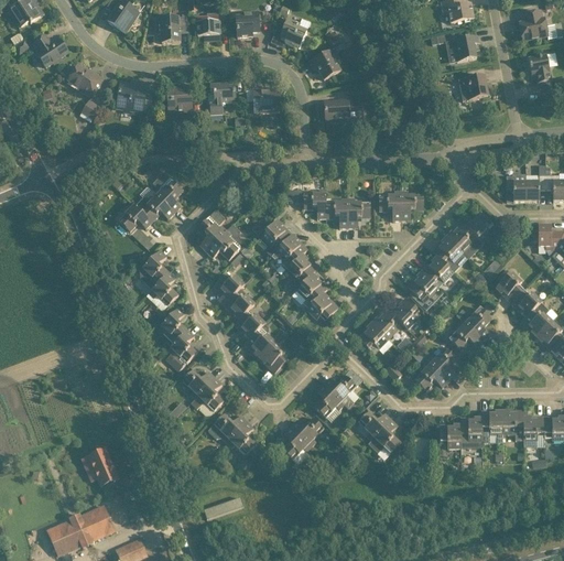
[(21,28),(23,25),(31,21),(31,22),(44,14),(35,0),(21,0),(8,9),(21,28)]
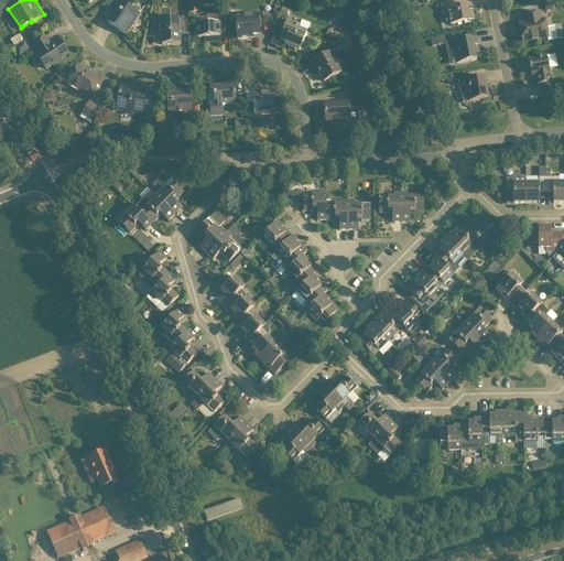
[(121,0),(114,11),(108,21),(126,33),(141,11),(125,0),(121,0)]
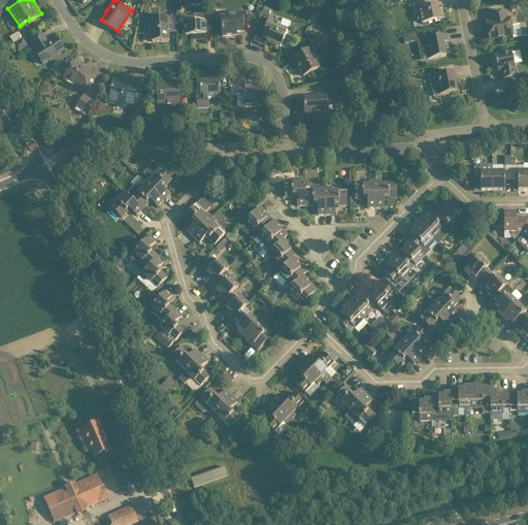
[(176,0),(176,10),(187,10),(186,0),(176,0)]
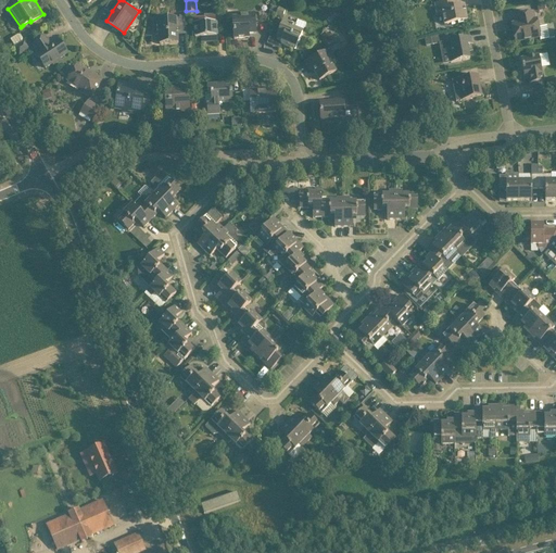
[(445,0),(440,1),(443,14),(444,22),(456,20),(467,17),(464,3),(455,5),(454,0),(445,0)]
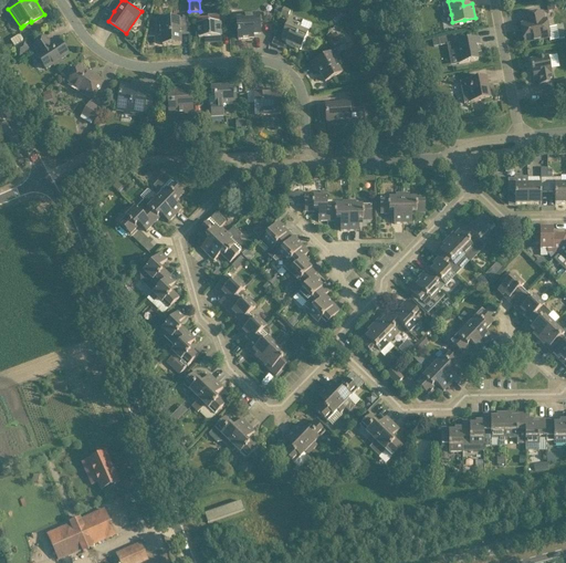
[(283,6),(280,13),(287,16),(290,8),(283,6)]
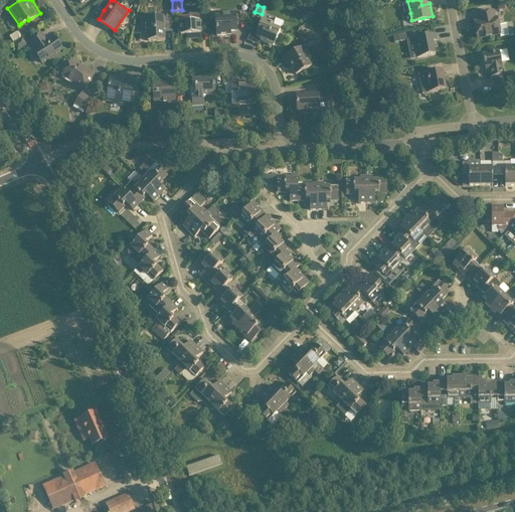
[(236,28),(236,18),(235,9),(221,10),(221,14),(216,14),(216,24),(217,34),(227,33),(227,28),(236,28)]
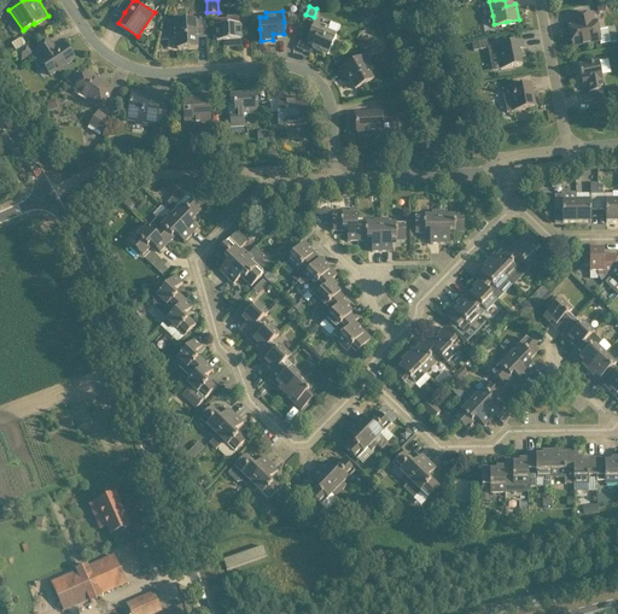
[(369,11),(362,18),(367,23),(375,16),(369,11)]
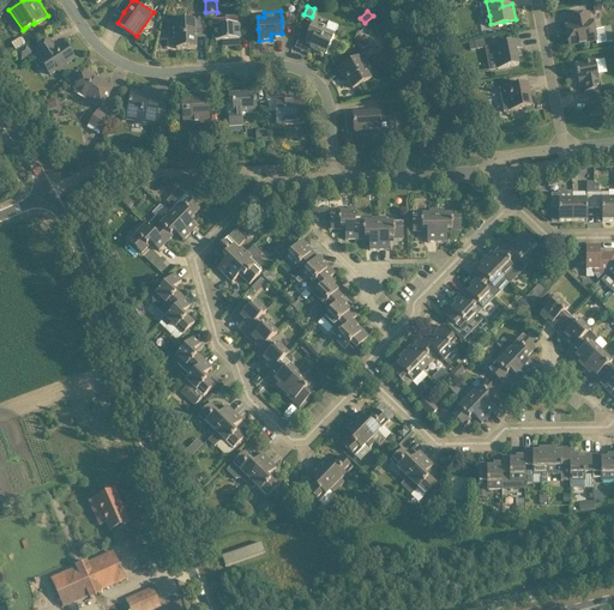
[(570,43),(581,42),(595,38),(591,19),(589,20),(588,11),(581,12),(569,14),(572,29),(566,29),(570,43)]
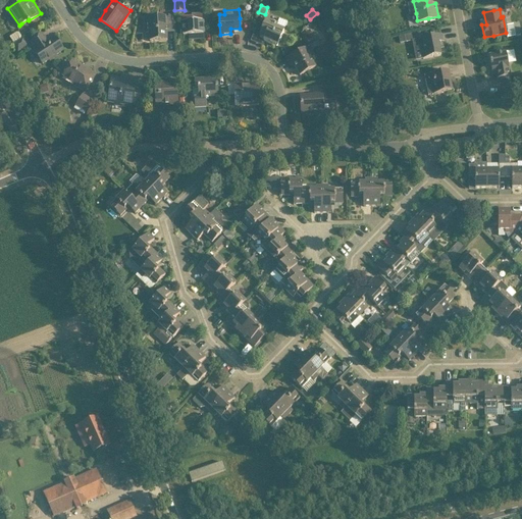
[(151,13),(151,15),(145,15),(146,20),(146,31),(149,31),(150,39),(167,38),(166,28),(166,14),(158,14),(158,13),(151,13)]
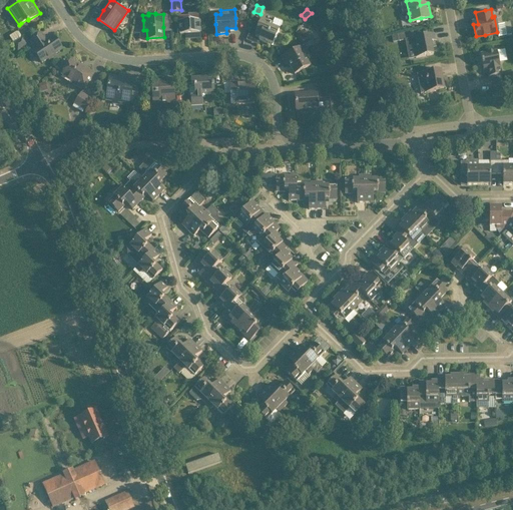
[(199,31),(199,21),(199,18),(194,18),(194,16),(189,16),(189,13),(178,14),(179,33),(185,32),(185,36),(192,35),(192,34),(193,34),(193,32),(199,31)]
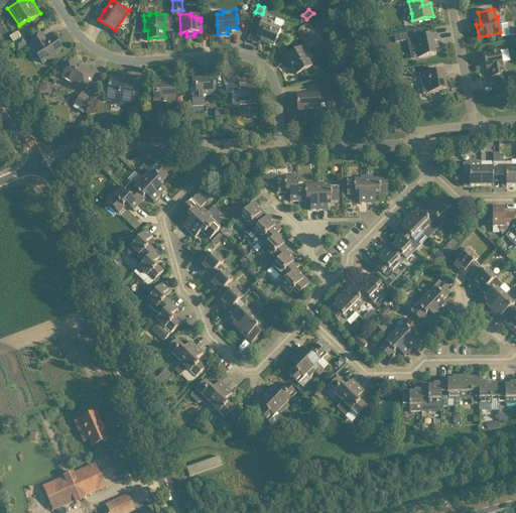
[(276,38),(278,37),(277,35),(284,19),(276,16),(274,20),(264,15),(261,22),(257,32),(262,34),(261,38),(274,44),(276,38)]
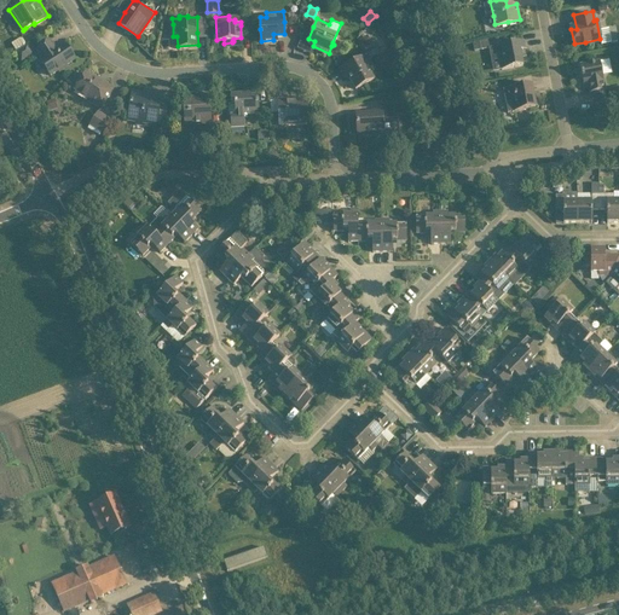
[(363,45),(369,41),(365,35),(359,38),(363,45)]
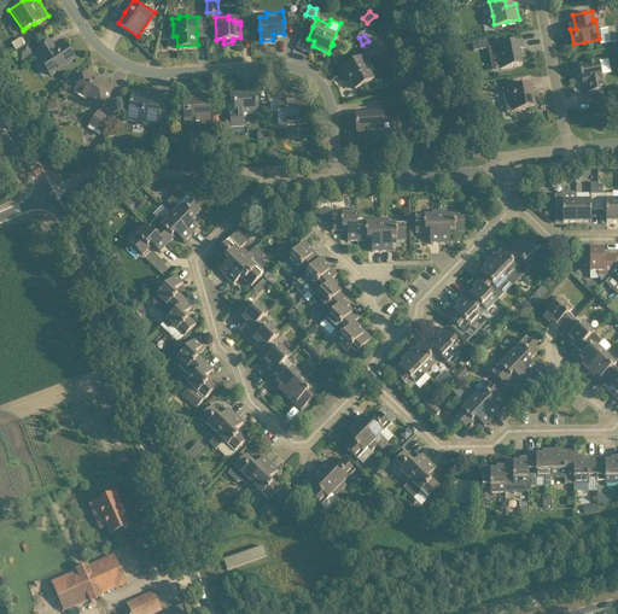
[(15,47),(16,50),(24,44),(25,40),(23,36),(19,36),(11,41),(15,46),(15,47)]
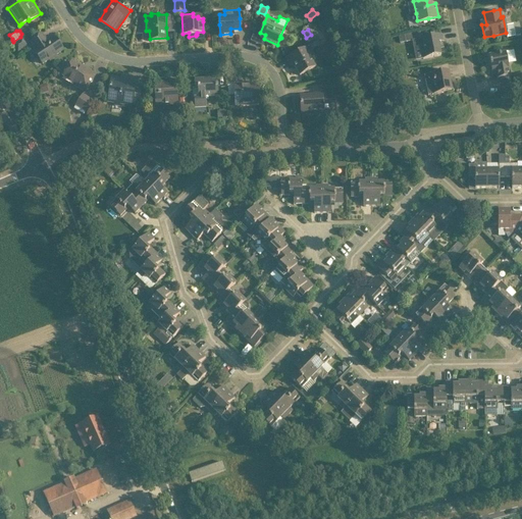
[(405,33),(406,40),(413,39),(412,32),(405,33)]
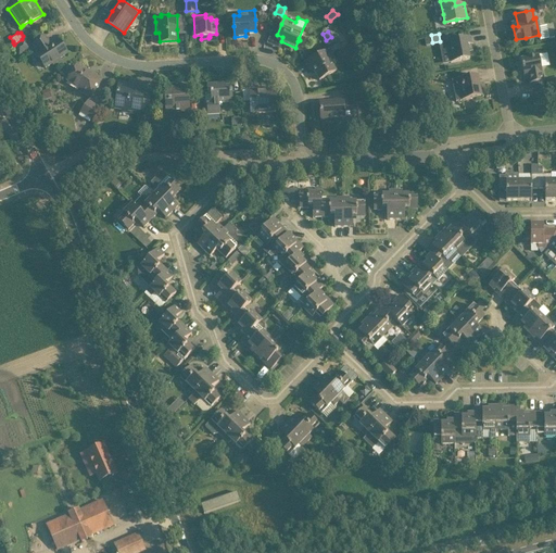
[(45,35),(36,40),(34,42),(39,51),(38,52),(47,65),(52,61),(53,62),(60,58),(60,57),(67,51),(59,38),(51,44),(45,35)]
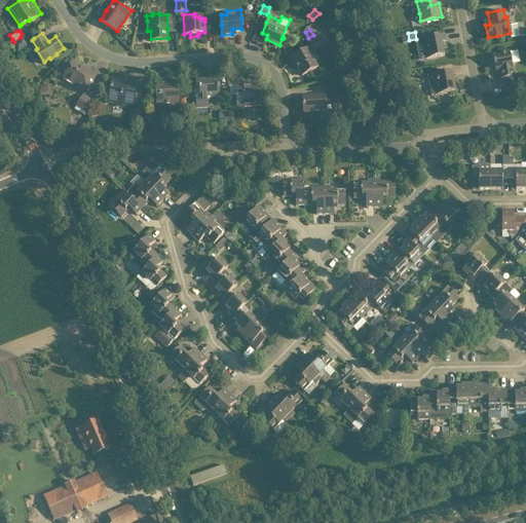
[(423,43),(425,49),(426,58),(445,53),(443,45),(447,45),(445,33),(425,37),(426,43),(423,43)]
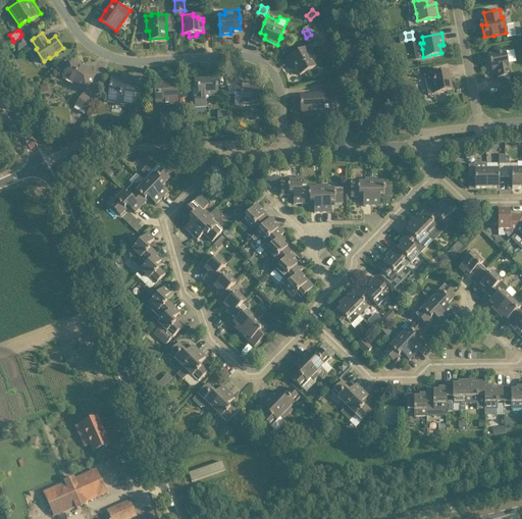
[(22,36),(12,43),(17,50),(28,43),(22,36)]
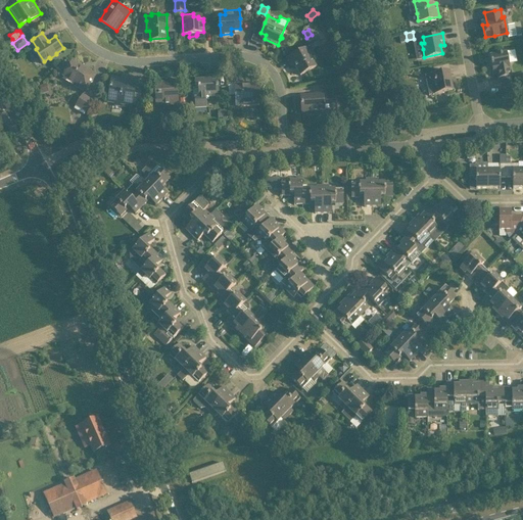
[(310,45),(296,52),(287,56),(291,63),(294,61),(300,74),(316,65),(310,53),(313,51),(310,45)]
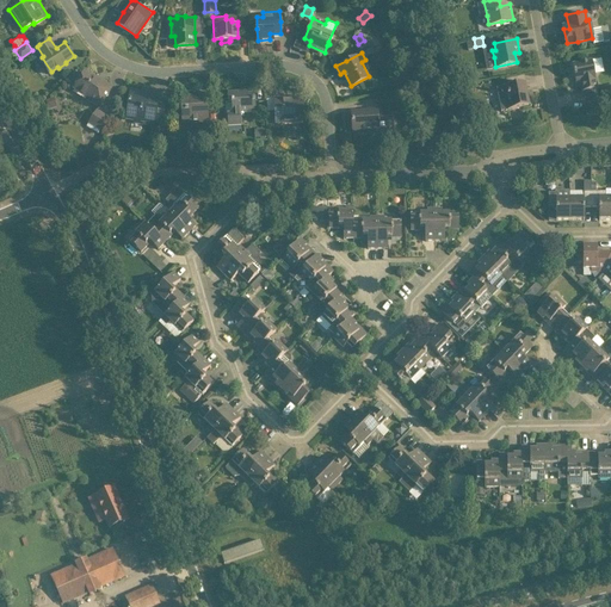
[(582,90),(597,86),(596,78),(592,59),(572,62),(575,81),(581,80),(582,90)]
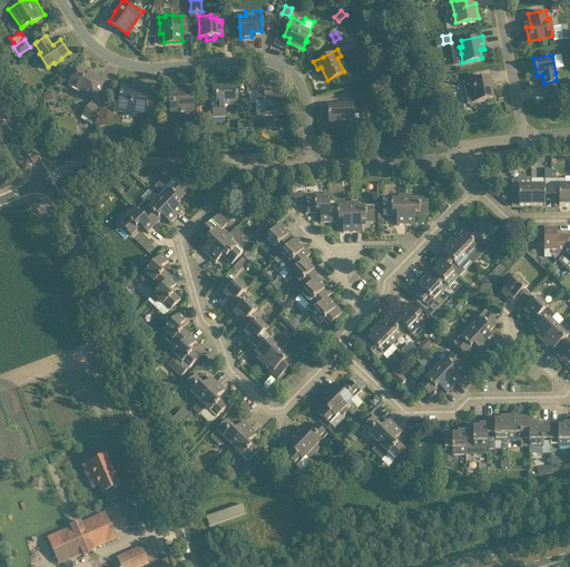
[(78,66),(72,75),(70,79),(82,88),(81,90),(94,97),(98,89),(105,79),(92,71),(91,74),(78,66)]
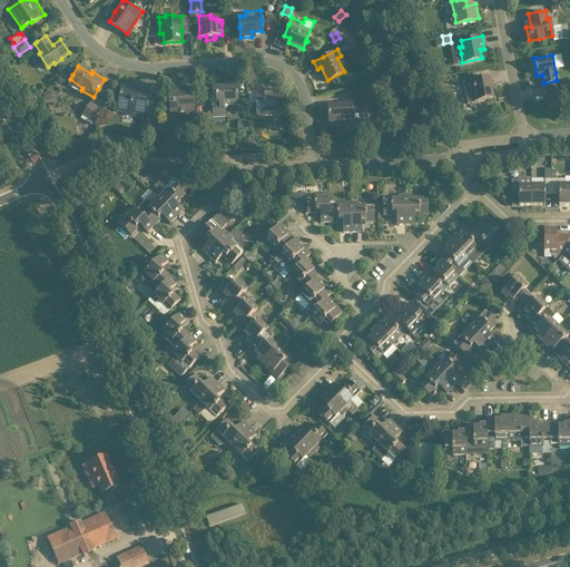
[(493,97),(490,75),(463,80),(468,101),(493,97)]
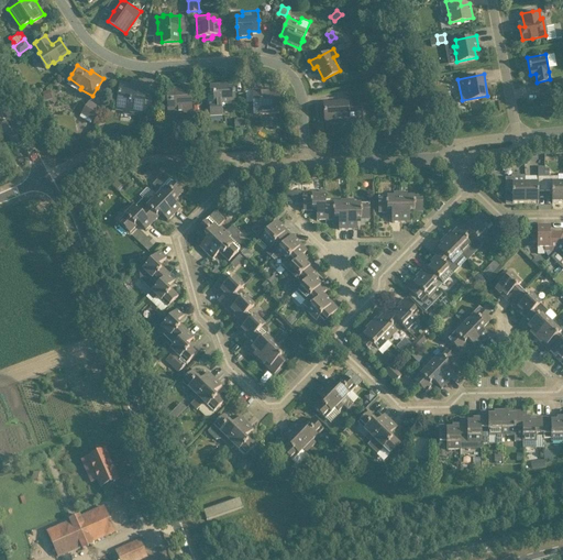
[(562,76),(552,78),(554,87),(562,85),(562,76)]
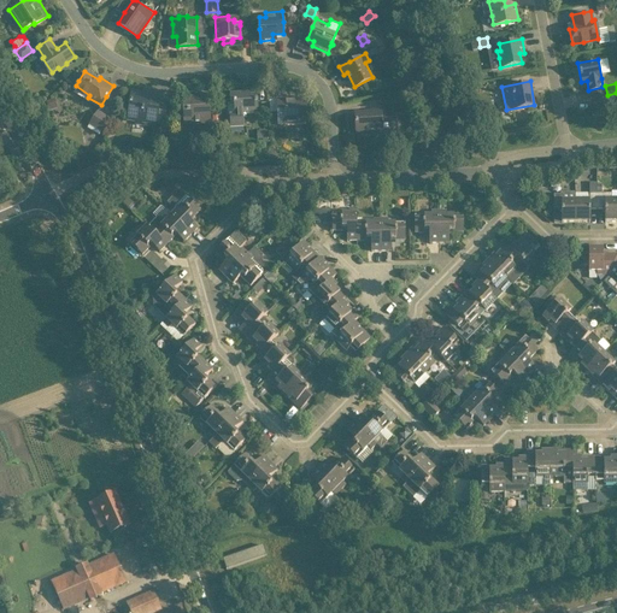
[(133,89),(130,101),(128,117),(136,118),(136,122),(142,123),(142,119),(156,122),(159,106),(160,94),(133,89)]
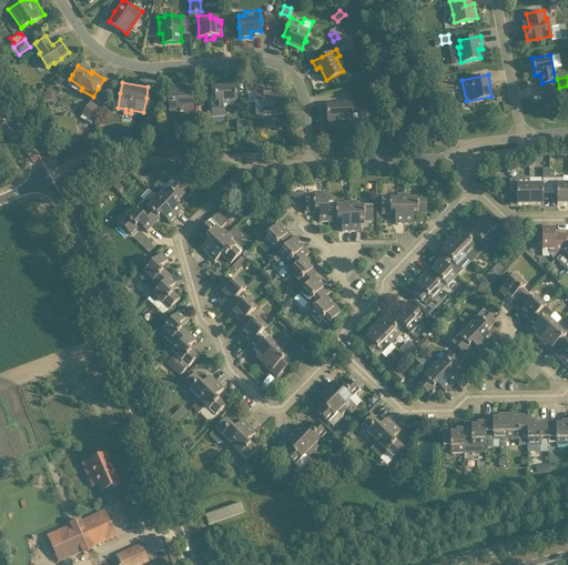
[(352,96),(367,92),(378,90),(377,82),(351,87),(352,96)]
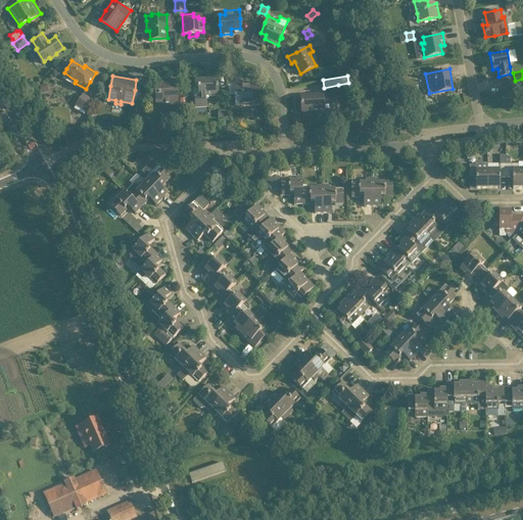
[(208,95),(219,94),(219,85),(217,85),(217,79),(208,79),(208,77),(195,78),(195,86),(193,86),(194,95),(195,106),(206,105),(206,98),(208,97),(208,95)]
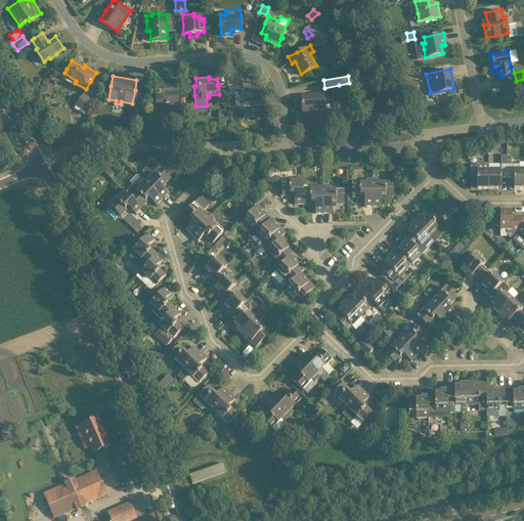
[(179,102),(179,100),(178,88),(178,78),(170,79),(170,81),(155,82),(156,92),(156,104),(157,103),(157,104),(179,102)]
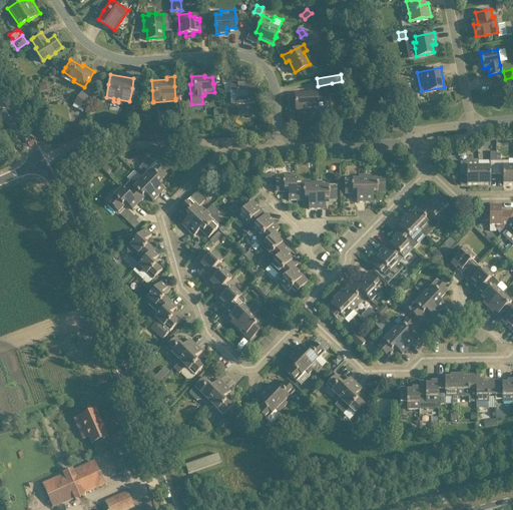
[(38,82),(40,88),(47,86),(45,80),(38,82)]
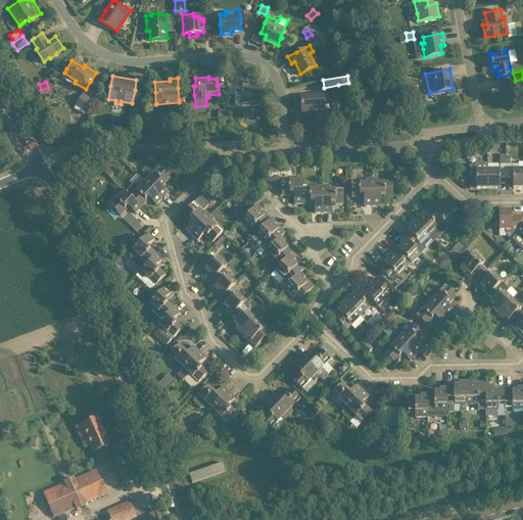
[(260,102),(260,101),(259,84),(243,85),(243,82),(235,82),(236,103),(260,102)]
